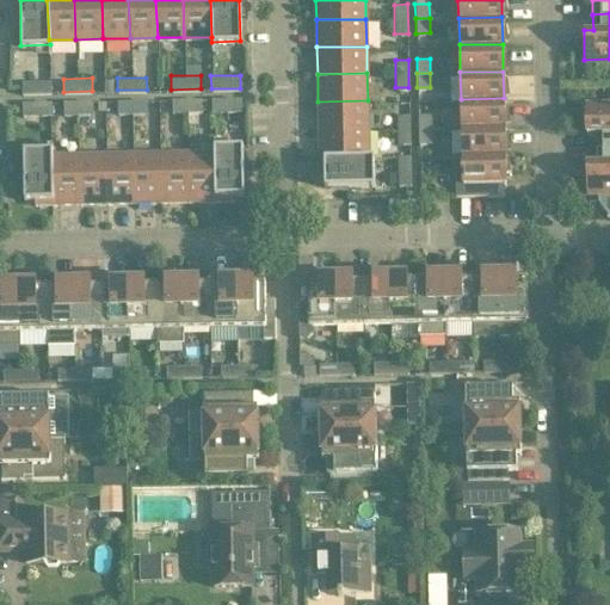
[(51,79),(22,79),(22,92),(51,92),(51,79)]
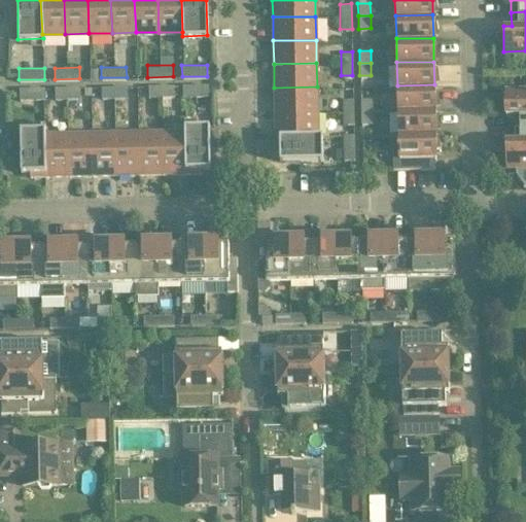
[(127,83),(101,84),(101,96),(127,96),(127,83)]
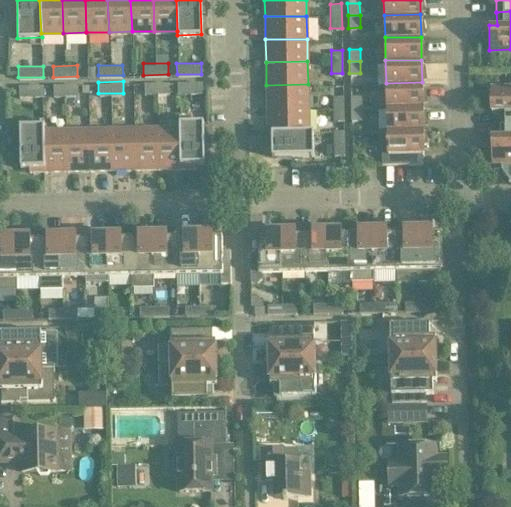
[(168,81),(144,81),(144,92),(169,92),(168,81)]
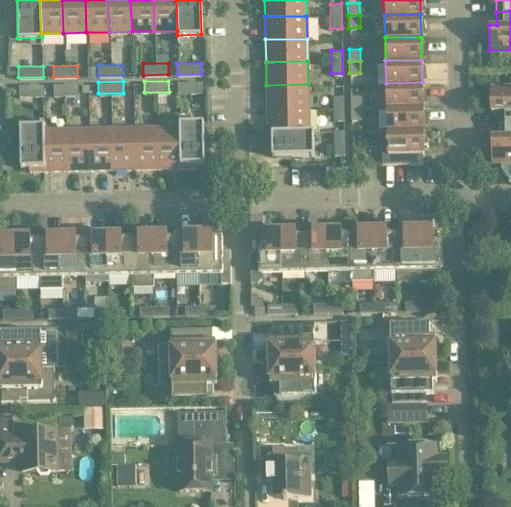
[(202,81),(177,81),(177,92),(202,91),(202,81)]
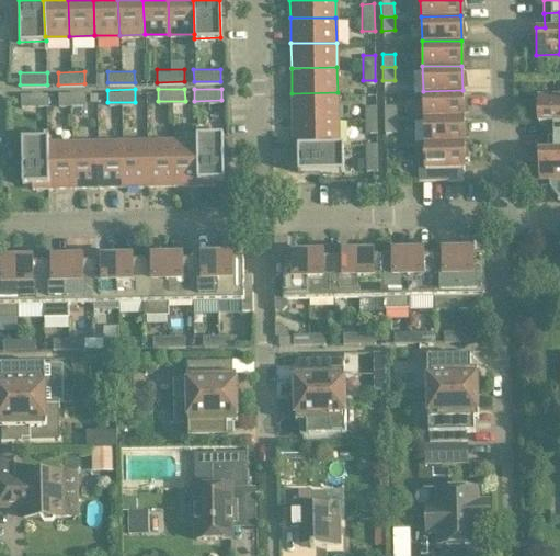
[(463,115),(463,90),(423,91),(423,116),(463,115)]
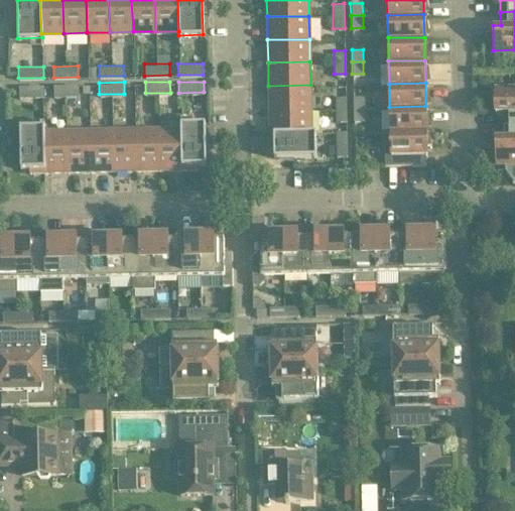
[(42,84),(18,85),(18,96),(43,96),(42,84)]
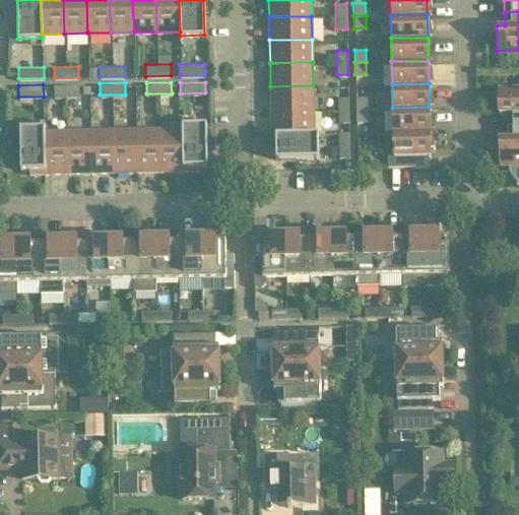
[(78,84),(53,84),(54,95),(78,95),(78,84)]
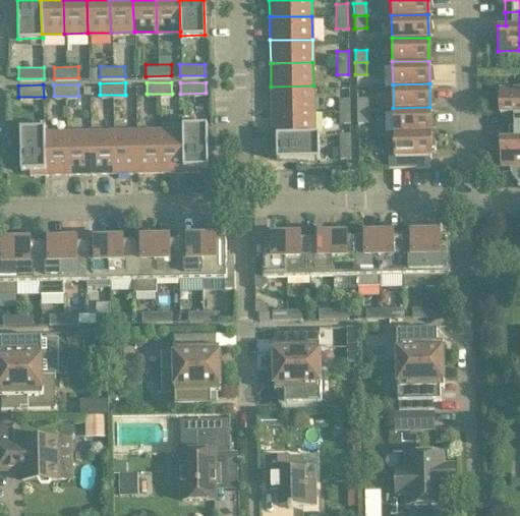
[(519,84),(499,86),(499,111),(507,111),(508,124),(519,123),(519,84)]
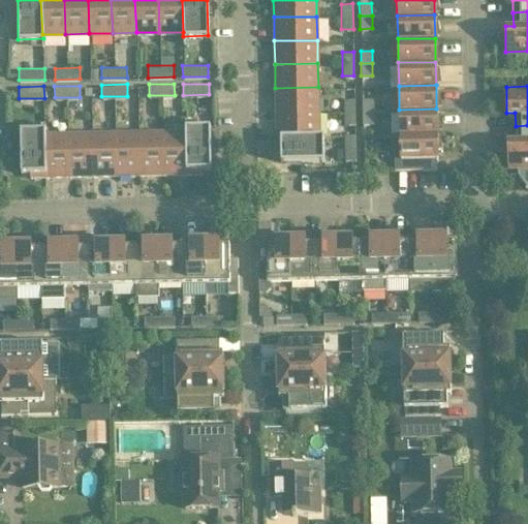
[(318,87),(275,88),(275,112),(318,111),(318,87)]
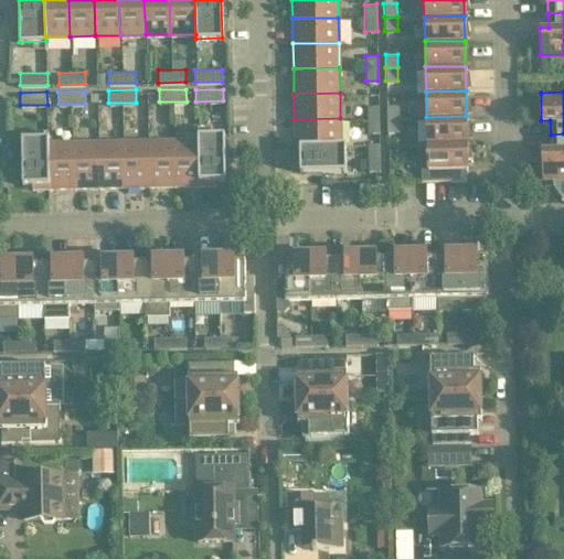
[(385,118),(398,117),(398,104),(385,104),(385,118)]
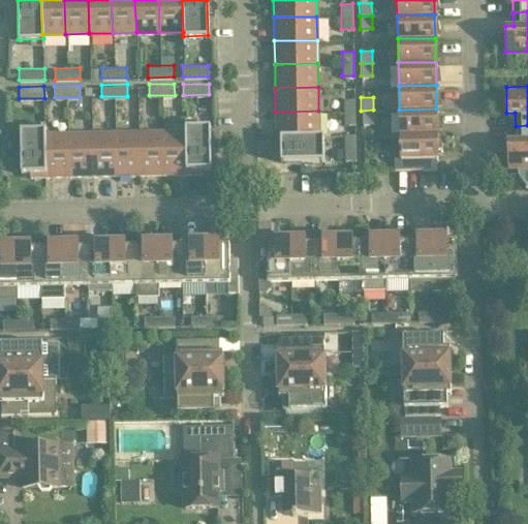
[(354,98),(342,98),(343,123),(355,123),(354,98)]
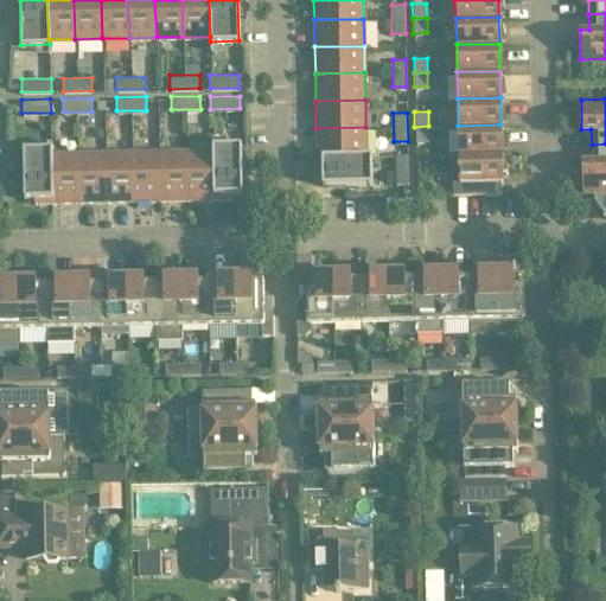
[(501,125),(458,126),(459,153),(502,152),(501,125)]
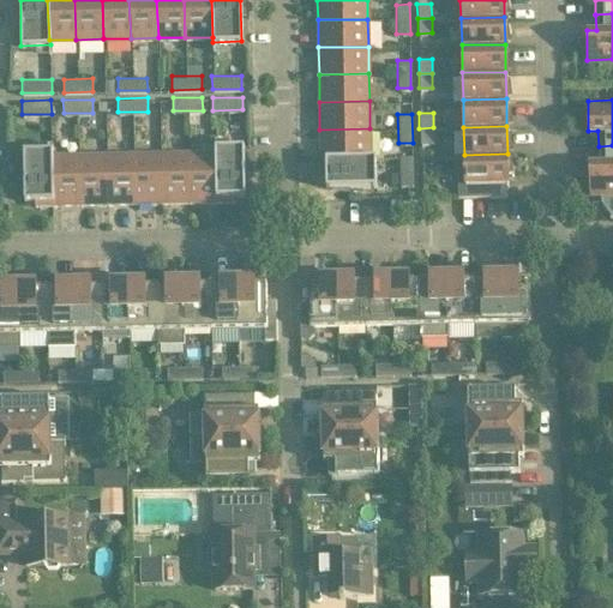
[(433,142),(433,127),(419,128),(420,142),(433,142)]
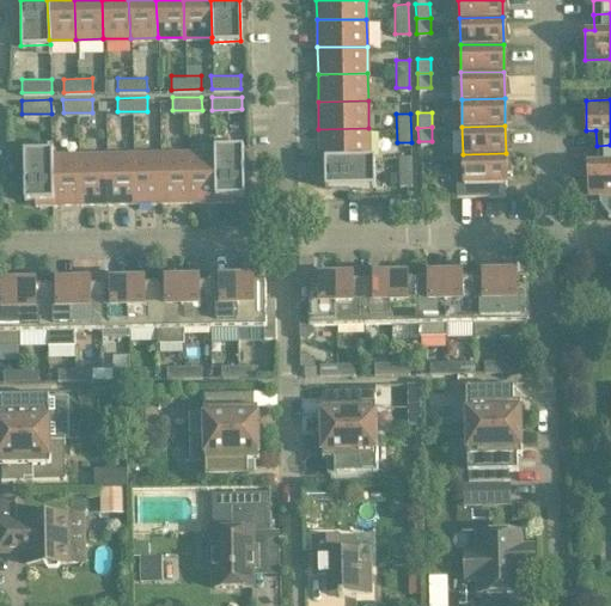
[(368,128),(318,129),(319,157),(370,155),(368,128)]
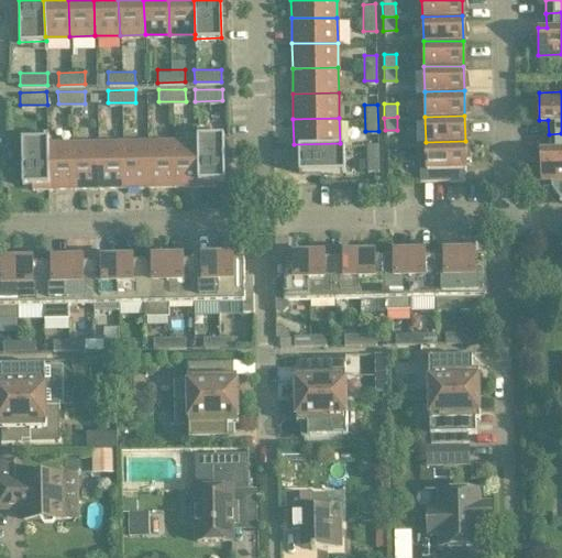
[(197,138),(198,184),(215,183),(215,178),(224,178),(223,132),(197,133),(197,138)]
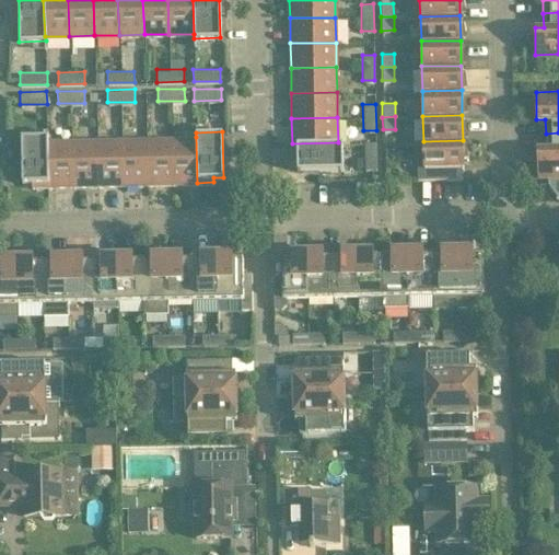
[(558,133),(546,134),(546,148),(537,148),(537,175),(548,175),(548,182),(558,196),(556,196),(556,197),(558,196),(558,133)]
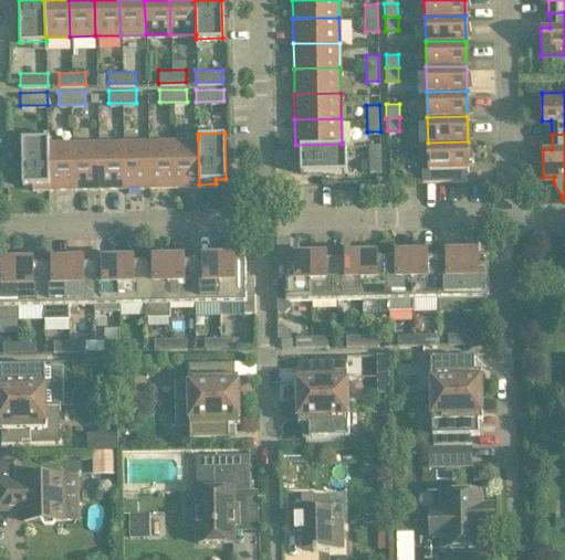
[(48,141),(48,137),(21,137),(22,183),(32,183),(32,188),(48,187),(48,141)]
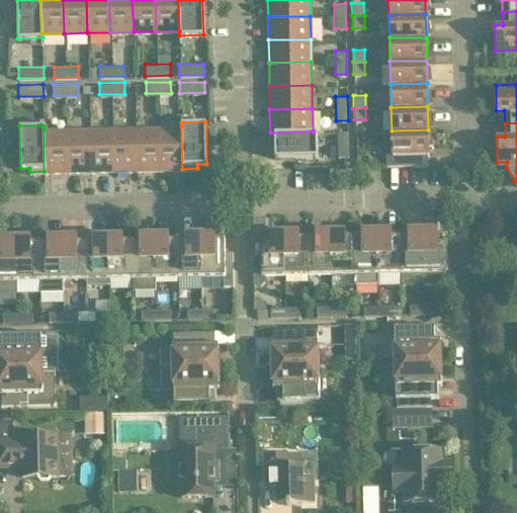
[(159,169),(158,126),(135,127),(136,169),(159,169)]
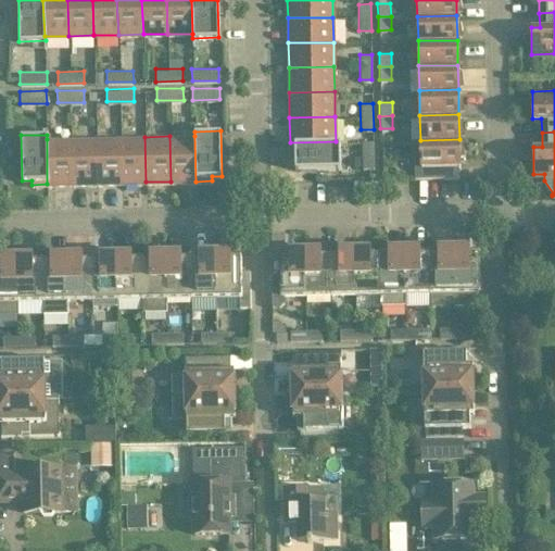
[(194,136),(169,136),(171,182),(196,182),(194,136)]
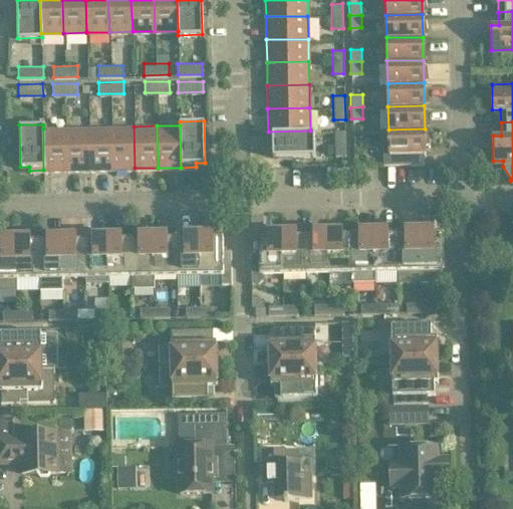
[(112,169),(111,126),(88,128),(89,169),(112,169)]
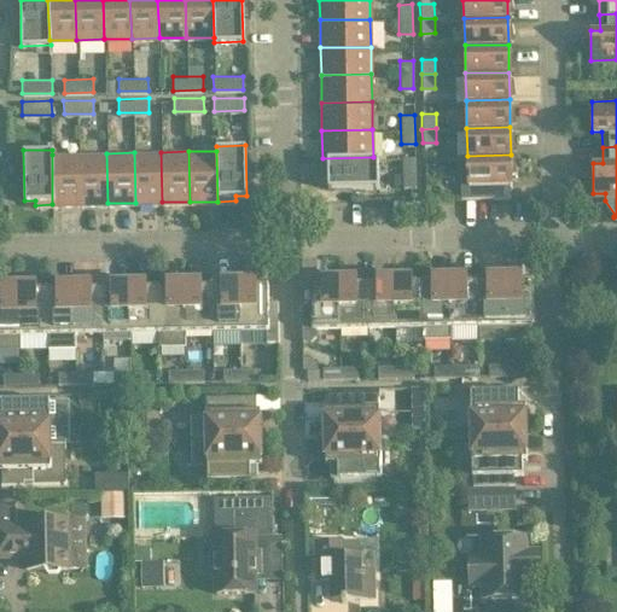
[(161,152),(134,152),(135,203),(162,202),(161,152)]
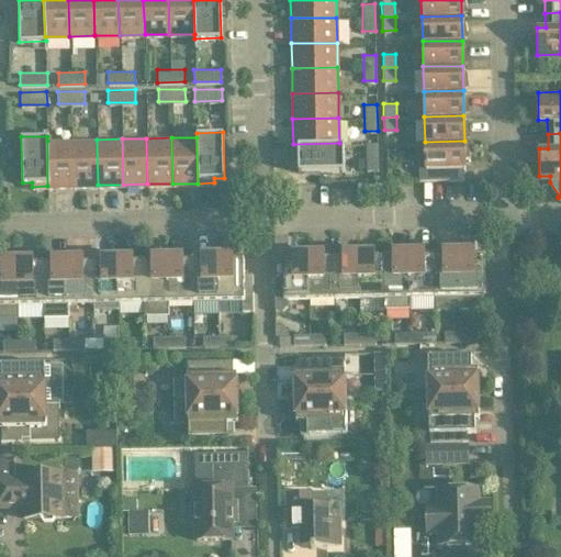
[(71,140),(47,141),(47,186),(73,186),(71,140)]
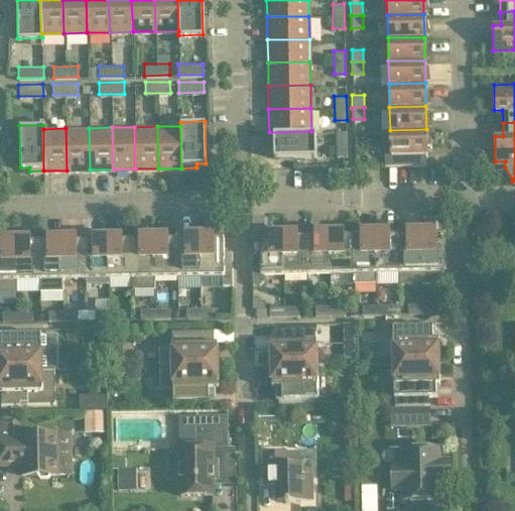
[(90,169),(89,128),(66,128),(67,170),(90,169)]
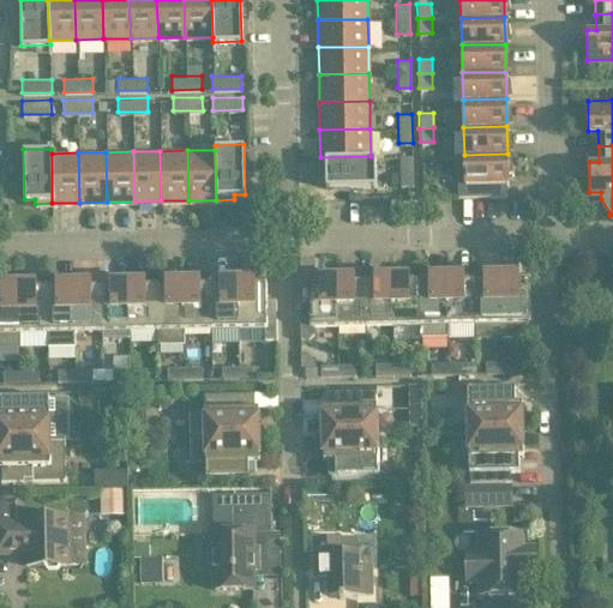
[(508,154),(464,155),(464,181),(457,181),(457,194),(490,194),(490,182),(508,181),(508,154)]
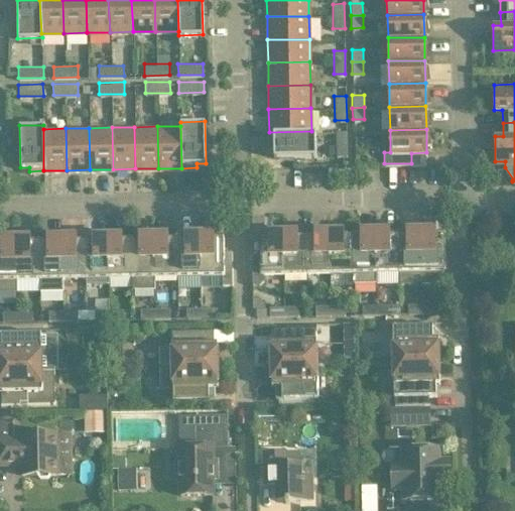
[(346,130),(335,131),(336,155),(347,154),(346,130)]
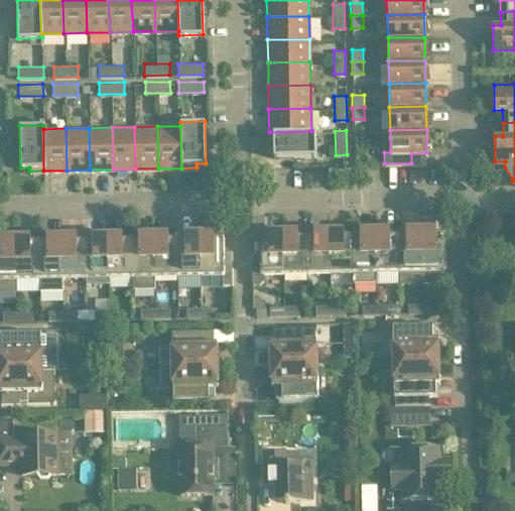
[(315,131),(311,131),(269,132),(269,147),(273,147),(273,155),(315,155),(315,131)]
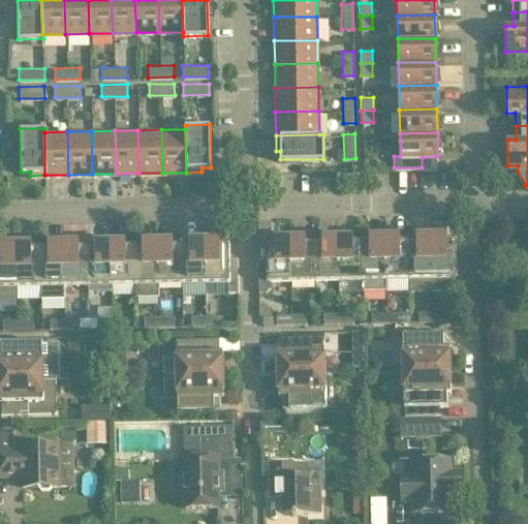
[(525,210),(517,210),(517,218),(525,218),(525,210)]
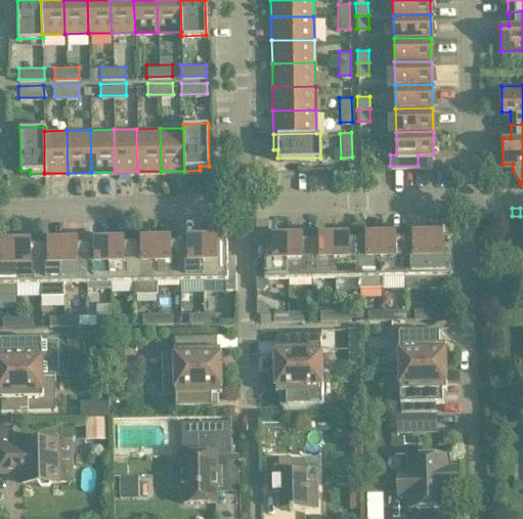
[(403,231),(380,232),(381,274),(404,274),(403,231)]
